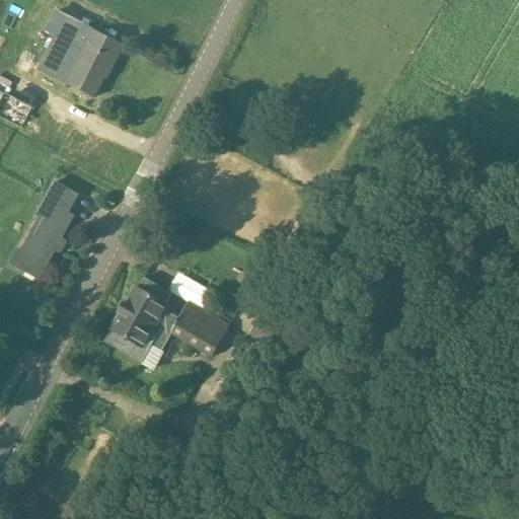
[(113,70),(124,48),(92,31),(66,83),(95,98),(109,69),(113,70)]
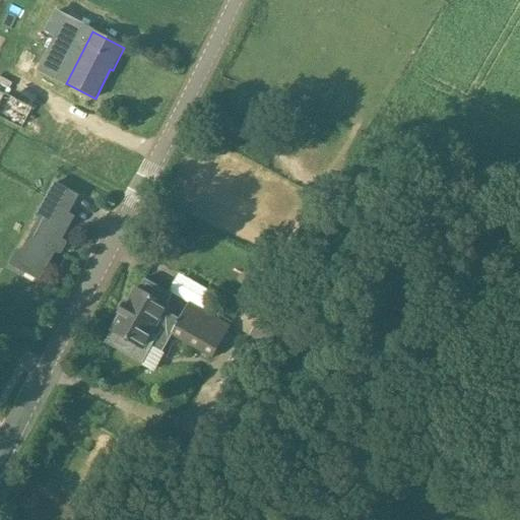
[(0,91),(0,112),(26,122),(34,104),(0,91)]
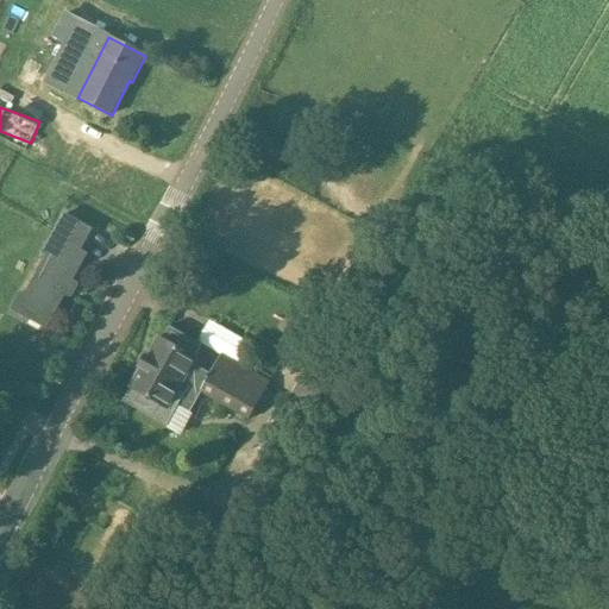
[(73,281),(87,253),(81,250),(92,230),(64,214),(43,252),(48,255),(26,295),(22,293),(12,309),(46,328),(66,294),(70,297),(73,296),(79,286),(77,283),(73,281)]
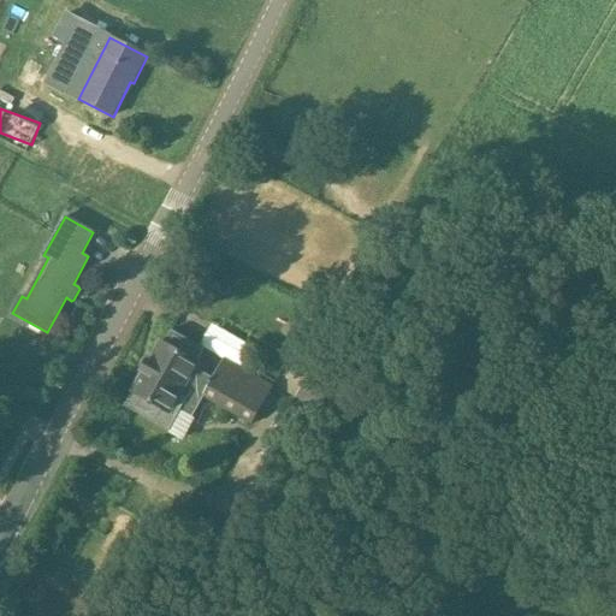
[(131,392),(132,394),(125,406),(170,432),(185,440),(196,420),(193,419),(203,400),(253,427),(276,388),(225,359),(215,375),(199,366),(200,363),(197,362),(205,349),(172,330),(165,343),(160,342),(131,392)]
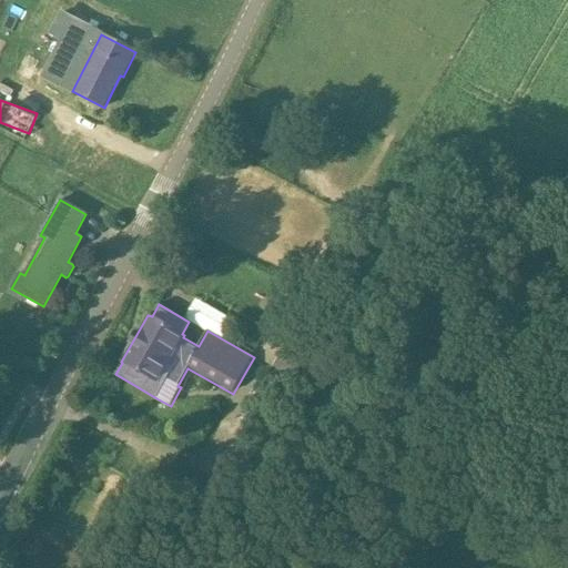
[(313,348),(291,336),(269,374),(291,386),(313,348)]
